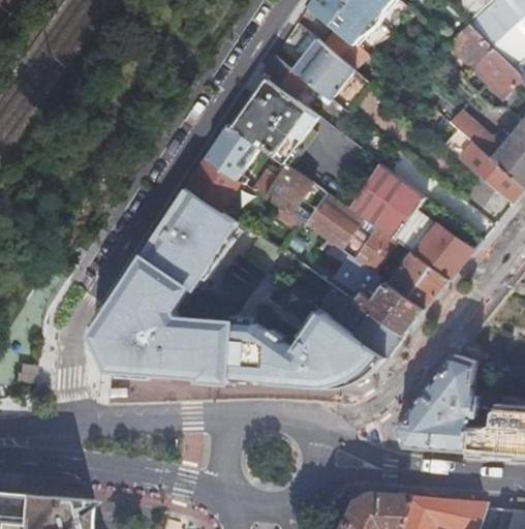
[(308,0),(306,3),(334,26),(354,44),(393,0),(308,0)]
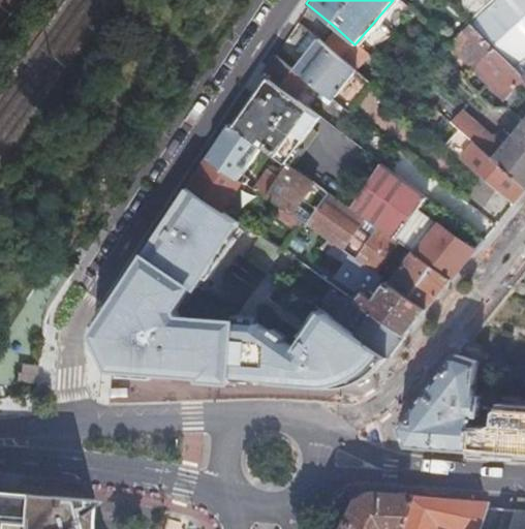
[(491,0),(443,0),(466,23),(491,0)]
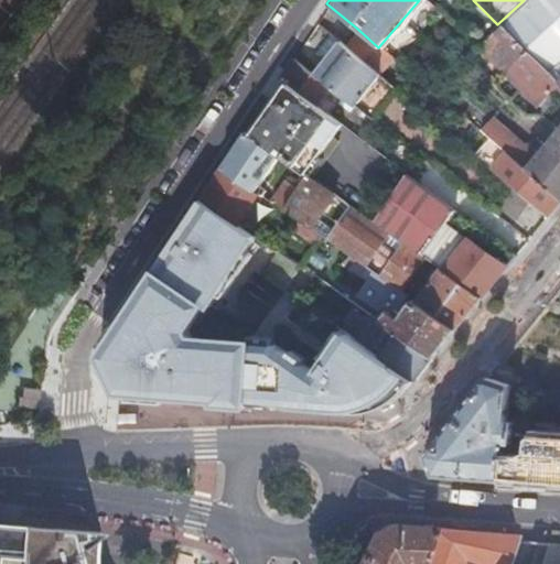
[(559,0),(524,0),(497,24),(503,30),(555,80),(553,83),(559,88),(559,0)]
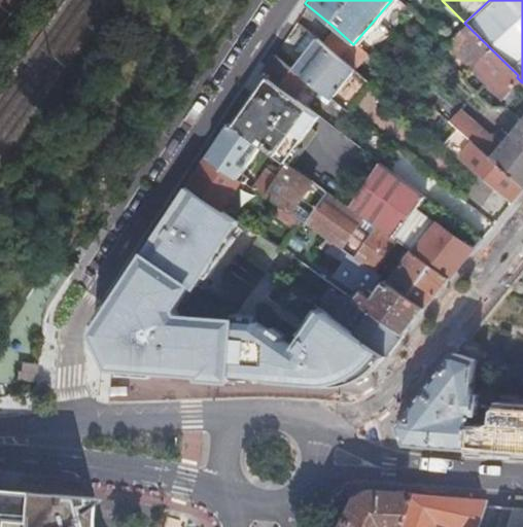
[(365,81),(343,63),(319,42),(293,21),(280,41),(294,53),(300,58),(293,65),(291,69),(306,80),(327,97),(344,109),(365,81)]
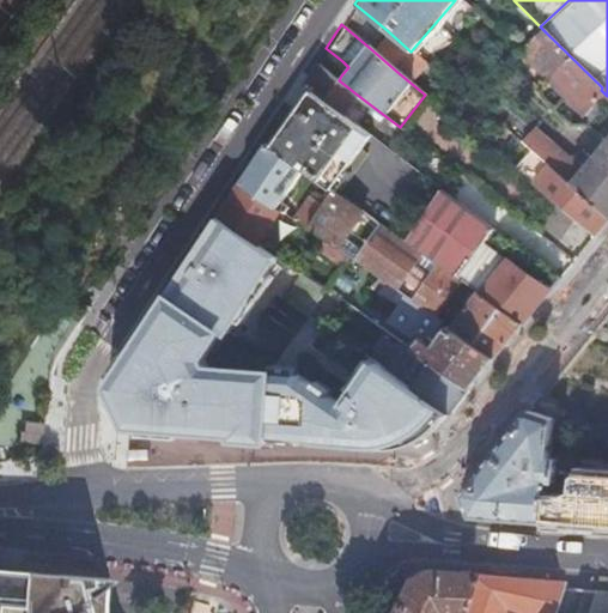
[(546,32),(540,26),(517,49),(523,55),(546,32)]
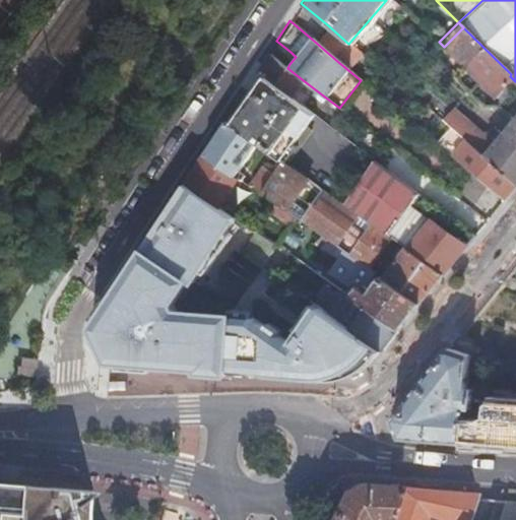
[(338,62),(351,46),(348,44),(328,25),(315,42),(338,62)]
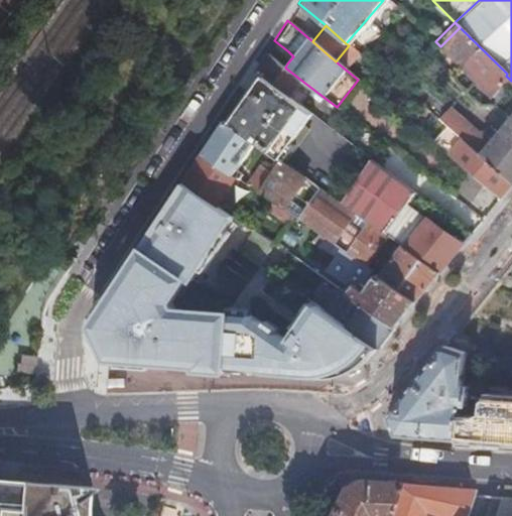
[(507,74),(460,27),(440,46),(487,94),(506,76),(507,74)]
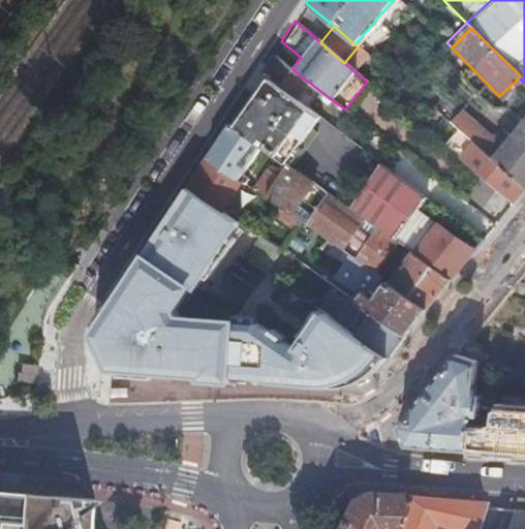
[(292,69),(272,54),(266,65),(260,72),(267,78),(294,97),(303,105),(313,94),(319,99),(317,102),(338,119),(345,110),(329,97),(307,81),(292,69)]
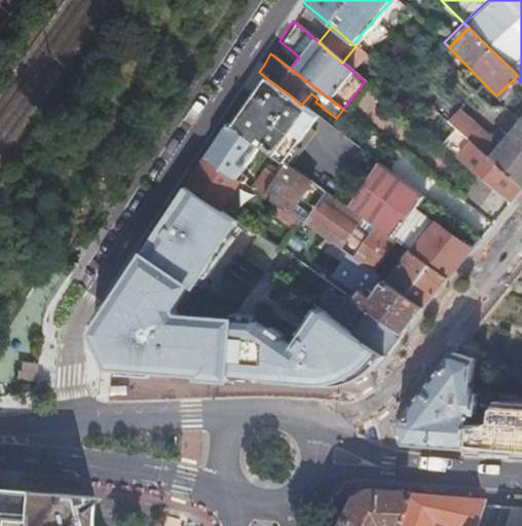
[(231,124),(258,144),(283,161),(287,164),(311,132),(306,127),(315,115),(301,105),(292,97),(265,77),(240,111),(231,124)]
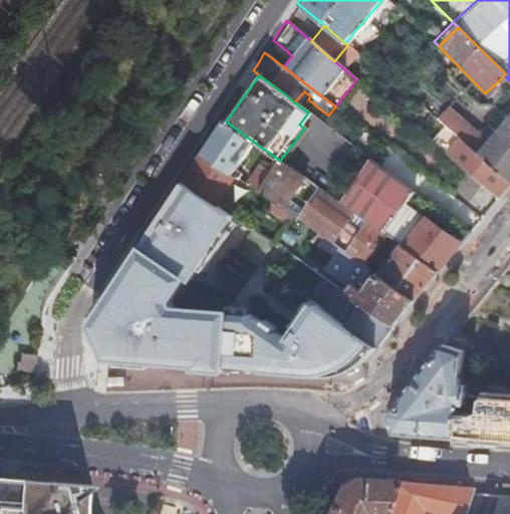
[(509,178),(509,111),(493,134),(489,130),(484,136),(488,139),(486,142),(440,102),(430,114),(446,129),(508,181),(509,178)]
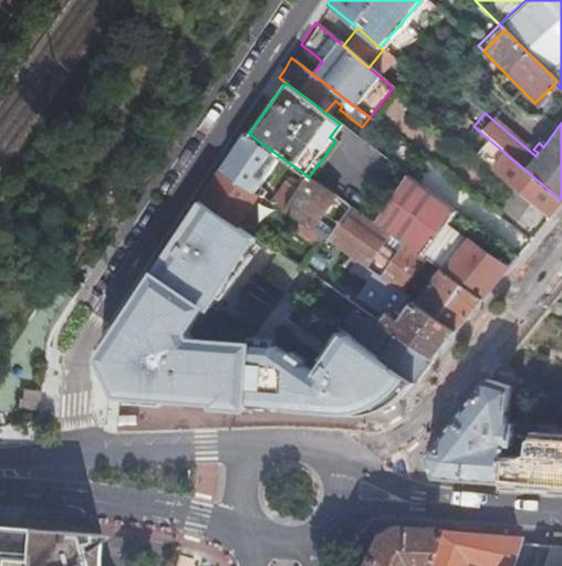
[(227,156),(219,167),(253,190),(278,155),(249,134),(243,130),(227,156)]
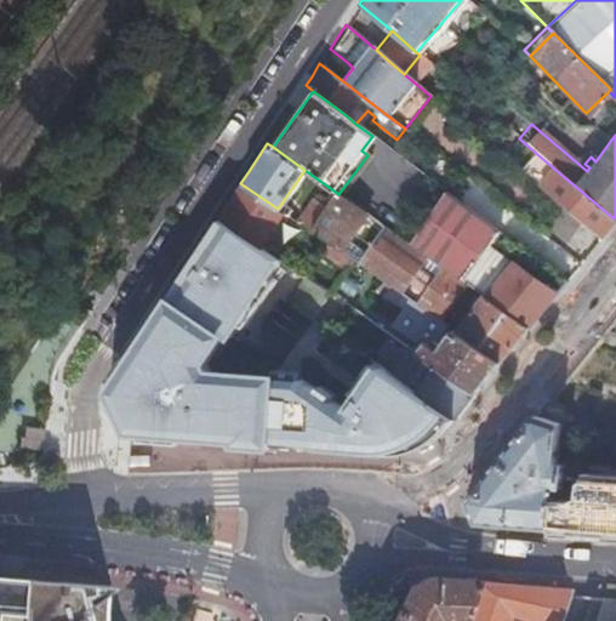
[(605,228),(614,218),(539,155),(523,174),(599,237),(605,228)]
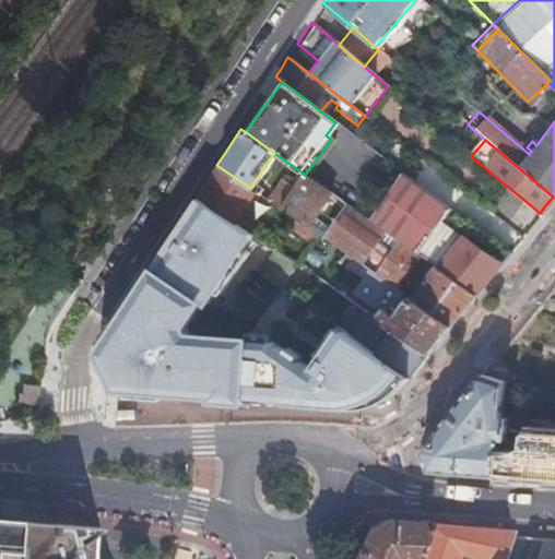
[(203,186),(196,197),(233,222),(254,191),(255,190),(250,188),(216,165),(203,186)]
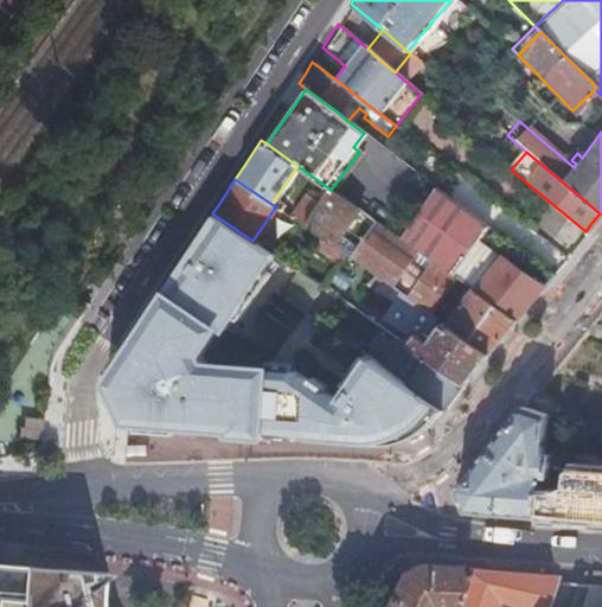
[(450,275),(476,240),(486,225),(431,184),(395,235),(417,251),(450,275)]
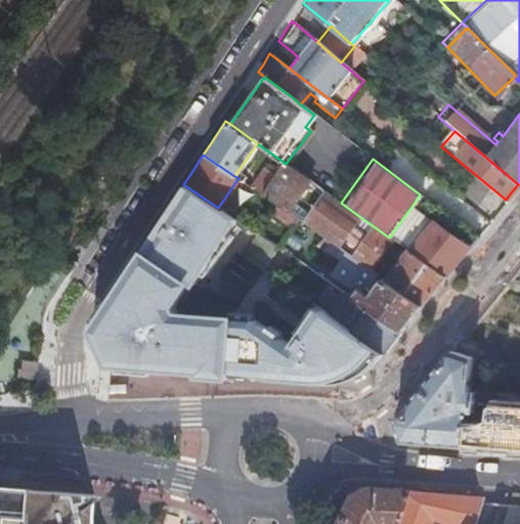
[(282,161),(259,193),(284,211),(286,210),(307,179),(286,164),(282,161)]
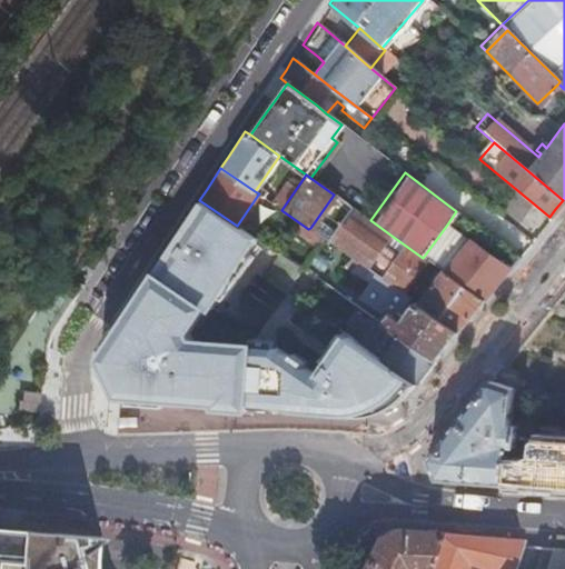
[(347,415),(350,415),(358,415),(369,413),(380,411),(392,406),(400,399),(404,397),(409,390),(416,381),(378,357),(354,341),(296,301),(313,277),(299,269),(237,226),(199,200),(184,223),(165,252),(139,291),(96,356),(116,396),(159,399),(331,413),(347,415)]
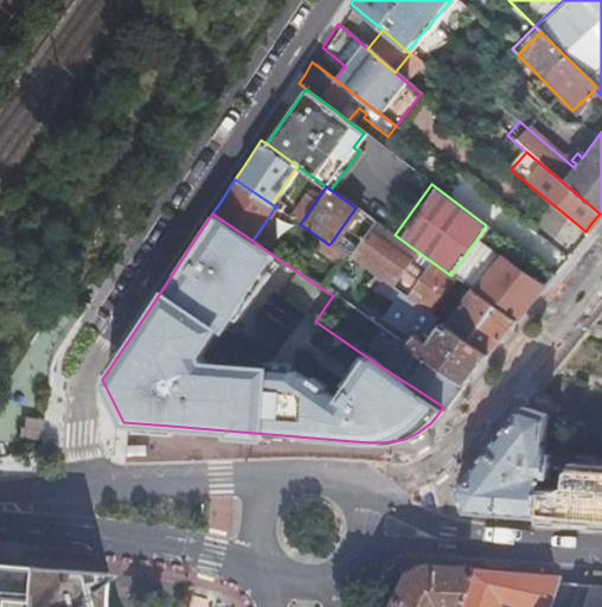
[(373,221),(348,255),(428,310),(452,275),(450,275),(417,251),(395,235),(373,221)]
